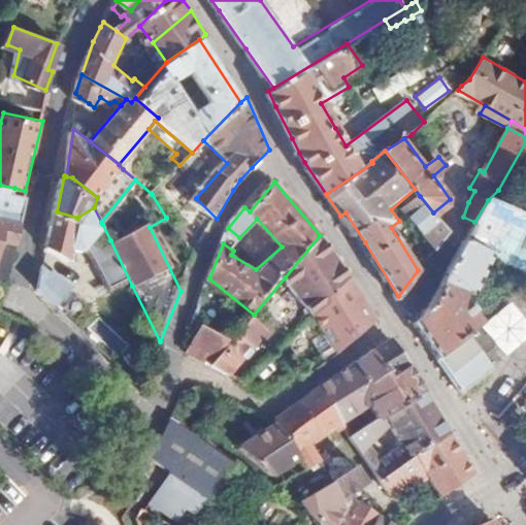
[(14,188),(0,185),(0,279),(8,281),(24,200),(11,198),(14,188)]
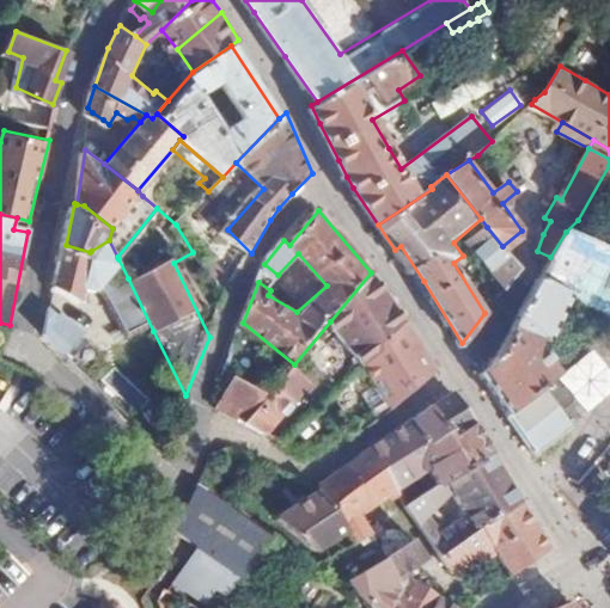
[(467,245),(502,289),(519,268),(502,246),(487,227),(467,245)]
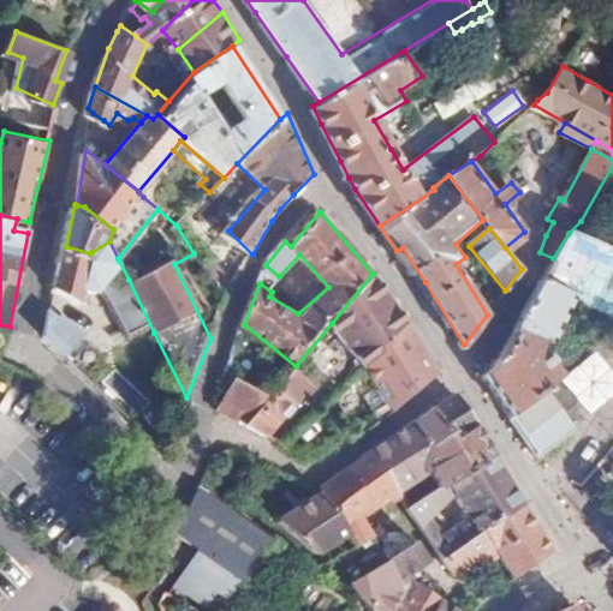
[(612,253),(569,233),(553,258),(541,281),(572,297),(612,315),(612,253)]
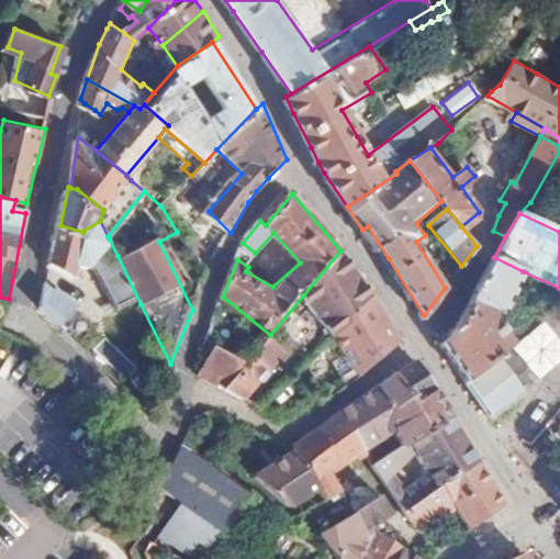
[(82,232),(60,225),(52,261),(75,276),(77,263),(89,265),(91,261),(94,267),(99,277),(119,315),(141,304),(118,256),(108,260),(102,249),(109,238),(108,236),(100,221),(82,232)]
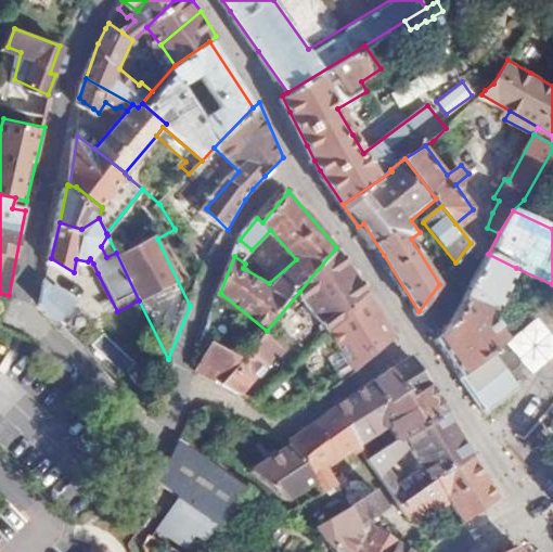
[(336,247),(299,292),(329,331),(368,295),(336,247)]
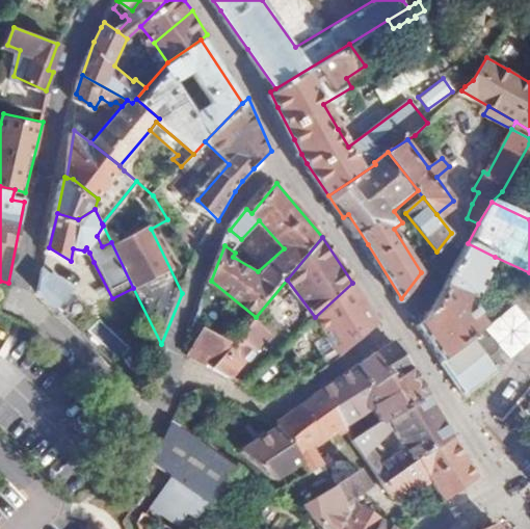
[(425,317),(418,323),(467,396),(498,373),(488,359),(497,353),(498,346),(493,339),(486,338),(481,331),(484,327),(466,301),(475,296),(495,257),(468,243),(425,317)]
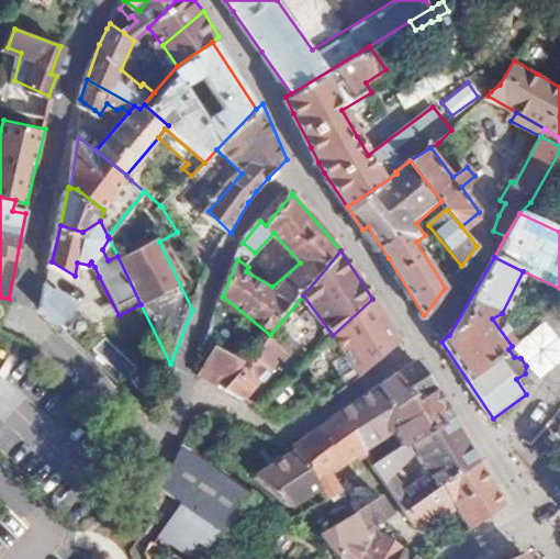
[(46,282),(42,304),(66,327),(80,305),(47,279),(46,282)]
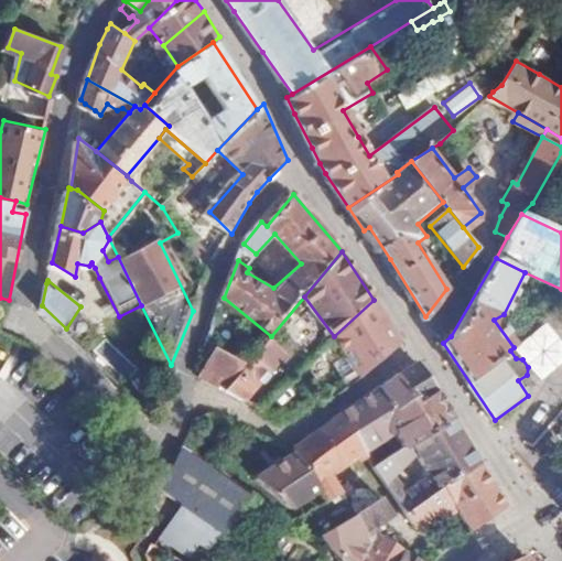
[(334,336),(361,373),(399,342),(374,300),(334,336)]
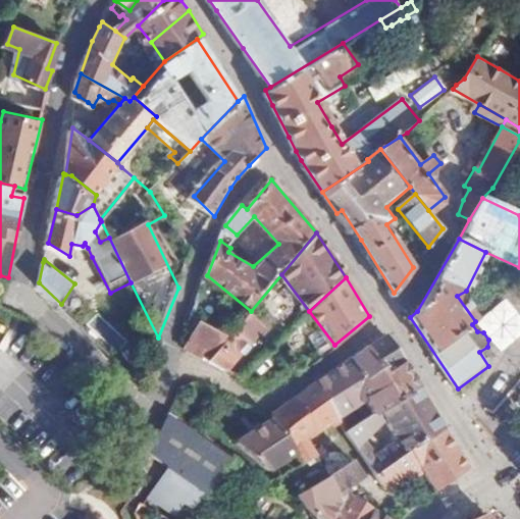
[(230,335),(211,359),(225,367),(258,329),(245,318),(230,335)]
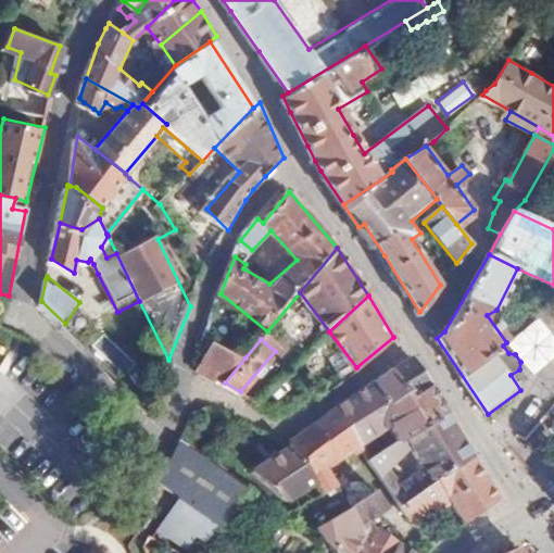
[(246,357),(211,343),(198,367),(225,382),(246,357)]
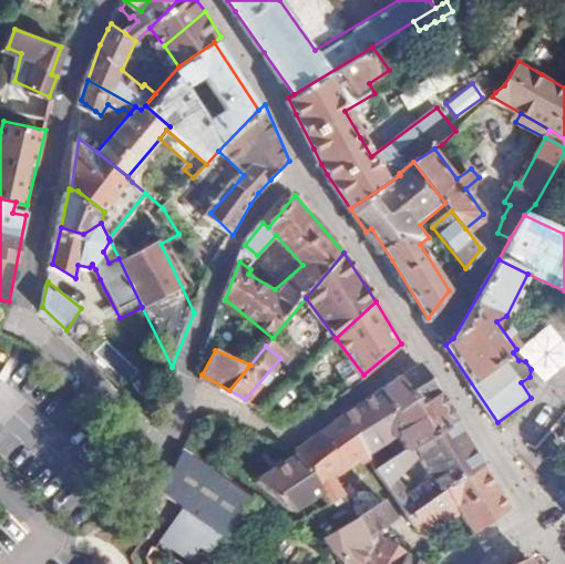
[(420,362),(398,377),(418,407),(439,392),(420,362)]
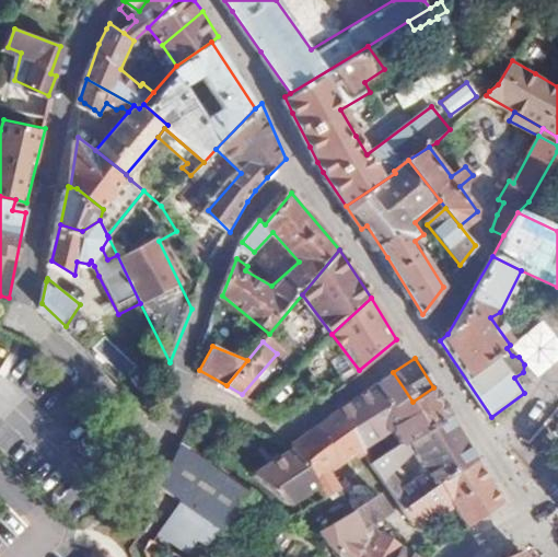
[(393,372),(340,408),(365,450),(379,442),(397,430),(405,442),(450,414),(433,387),(413,402),(393,372)]
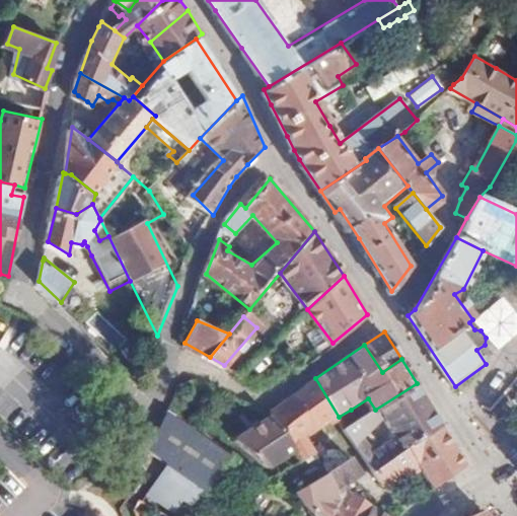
[(315,378),(271,411),(273,414),(294,442),(290,444),(301,460),(298,462),(295,463),(269,482),(284,493),(296,493),(325,472),(311,448),(314,446),(308,436),(331,422),(339,417),(315,378)]
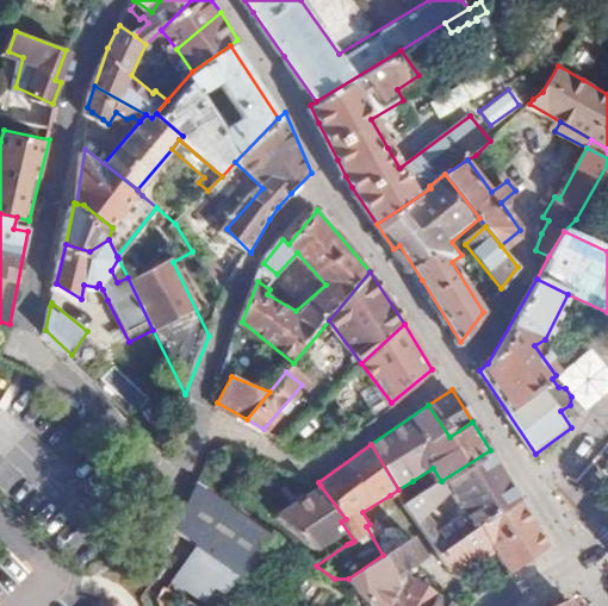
[(440,553),(442,553),(520,497),(490,450),(441,481),(407,505),(423,529),(440,553)]
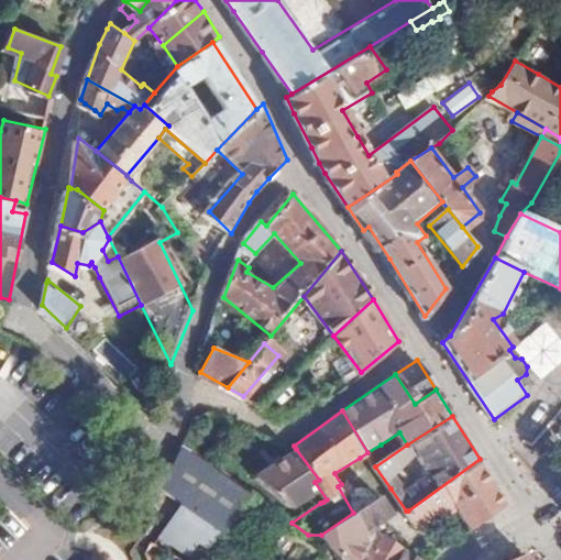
[(180,442),(161,483),(182,501),(179,505),(206,525),(219,534),(220,535),(249,492),(180,442)]
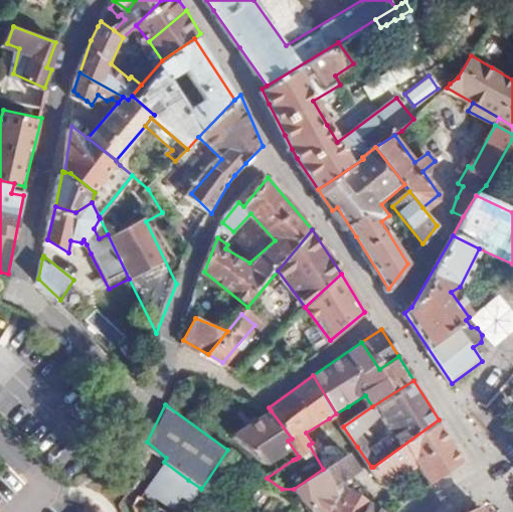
[(348,406),(336,413),(339,419),(352,412),(348,406)]
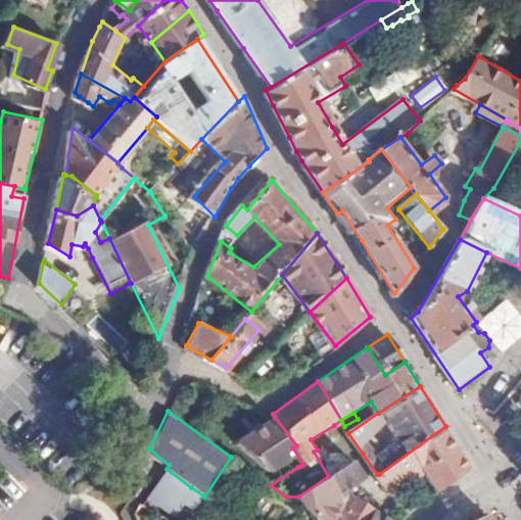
[(296,445),(275,417),(241,442),(269,467),(288,452),(290,451),(292,447),(296,445)]
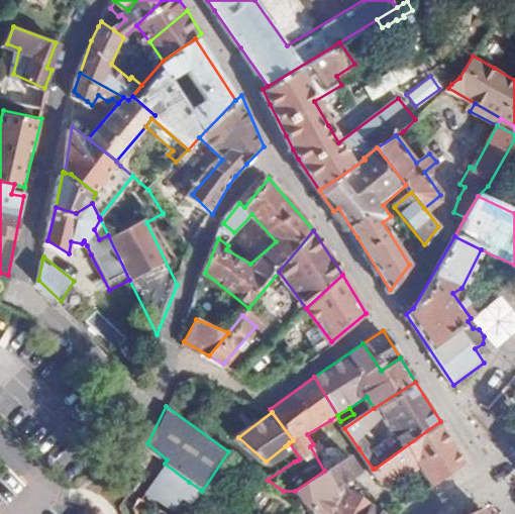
[(340,421),(337,415),(330,420),(334,425),(340,421)]
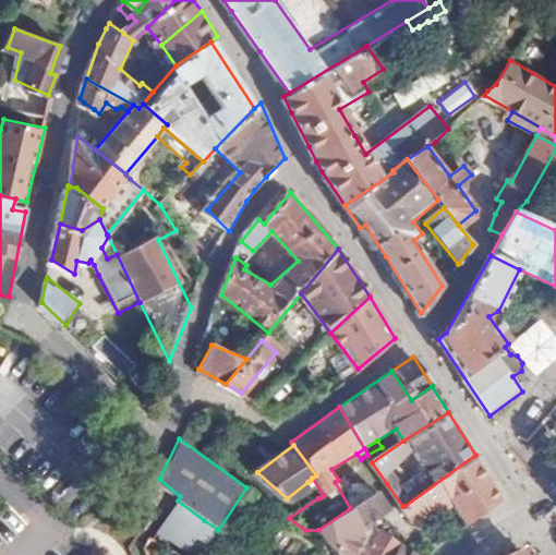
[(427,520),(433,517),(454,503),(468,525),(497,505),(498,494),(475,455),(405,506),(413,519),(427,520)]
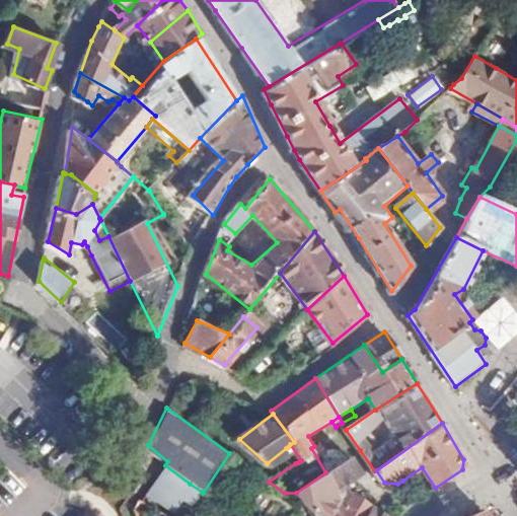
[(286,448),(295,463),(298,462),(301,460),(290,444),(288,447),(286,448)]
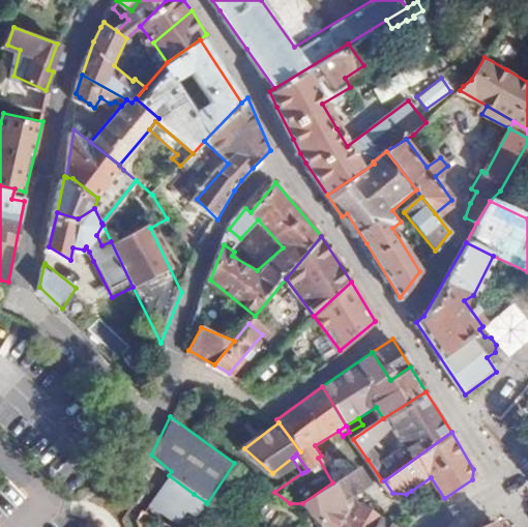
[(332,482),(302,503),(328,526),(333,526),(349,507),(345,499),(359,488),(370,479),(359,465),(332,482)]
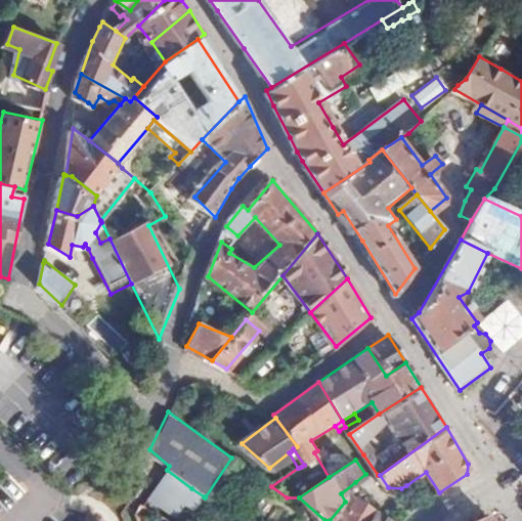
[(191,488),(167,470),(147,500),(175,518),(184,504),(193,511),(204,496),(191,488)]
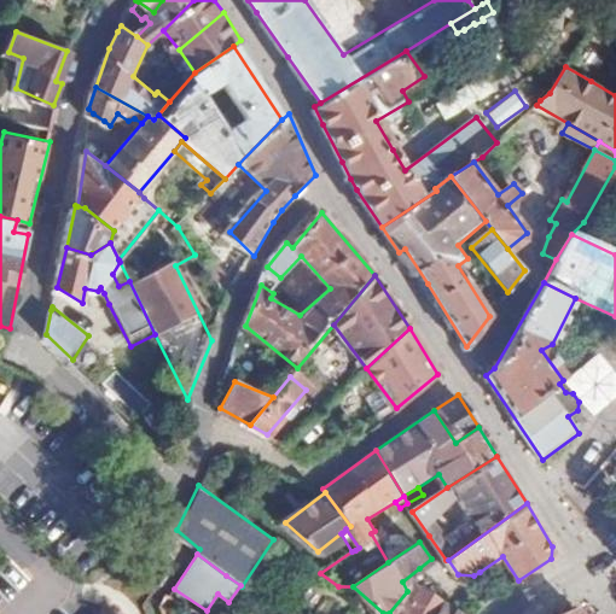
[(402,613),(430,613),(441,601),(423,590),(402,613)]
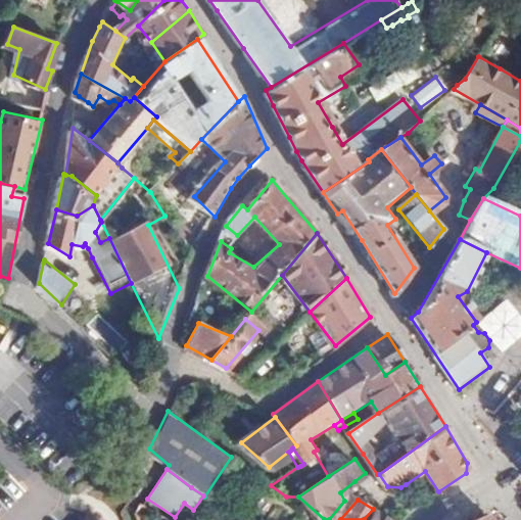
[(364,519),(390,519),(373,509),(364,519)]
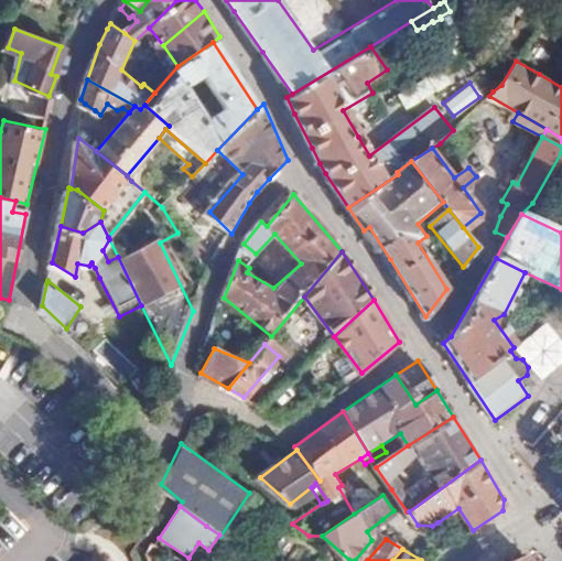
[(507,560),(531,560),(526,551),(507,560)]
